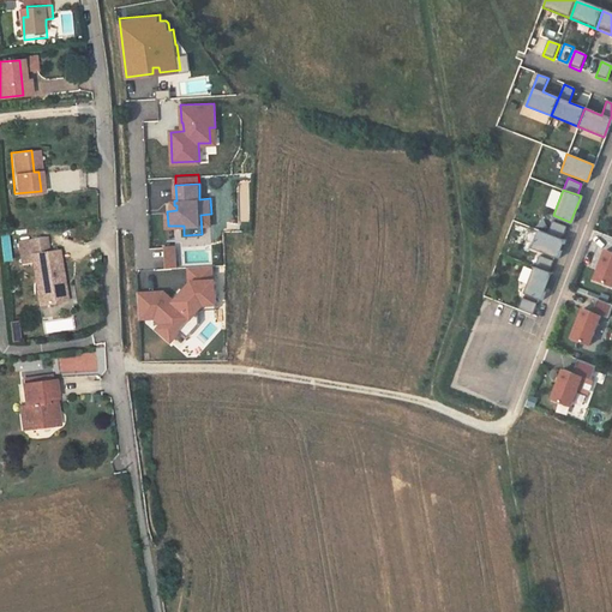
[(565,223),(552,219),(546,231),(561,237),(565,223)]
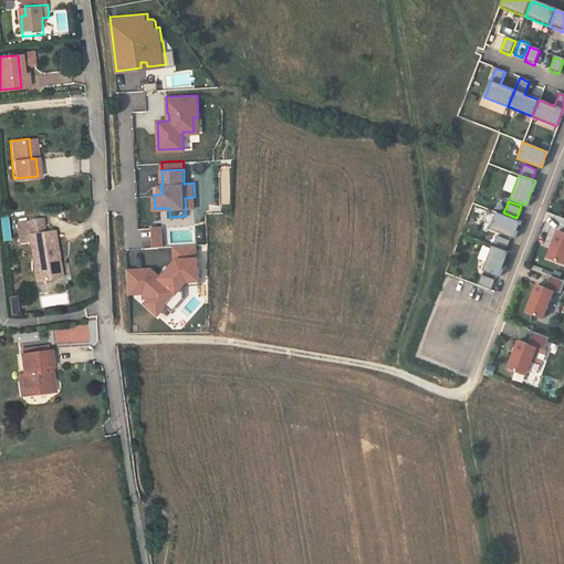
[(503,212),(495,209),(490,226),(513,235),(520,219),(517,218),(503,212)]
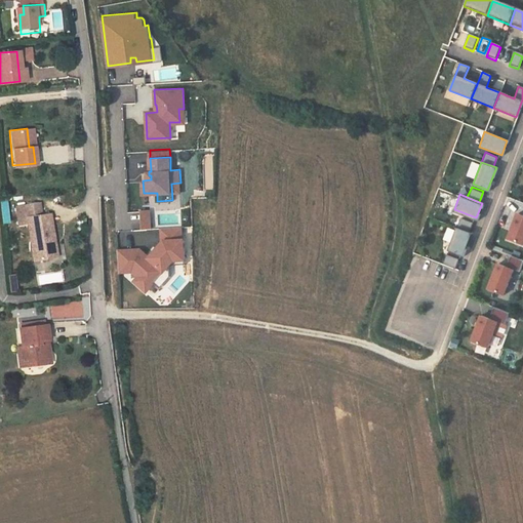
[(18,220),(27,220),(32,257),(51,255),(49,242),(53,242),(50,210),(42,211),(40,199),(16,201),(18,220)]
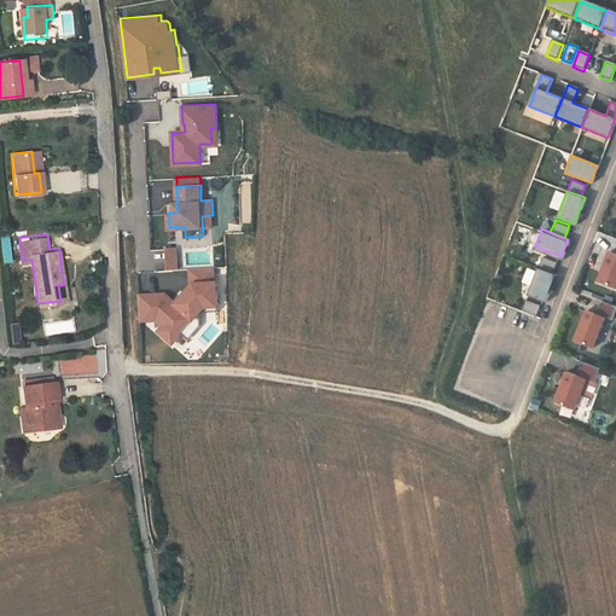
[(178,247),(167,247),(167,259),(178,259),(178,247)]
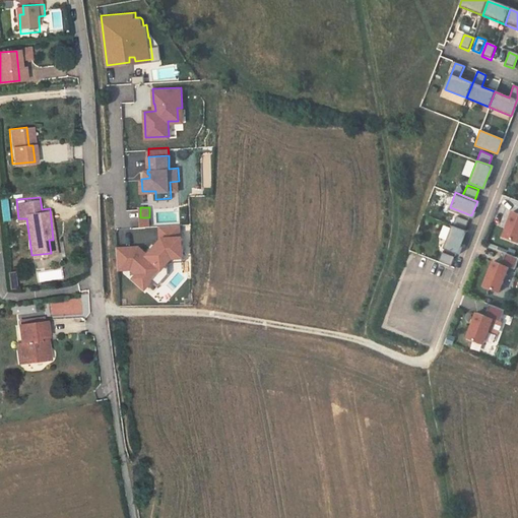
[(517,213),(510,210),(500,236),(515,242),(517,235),(517,213)]
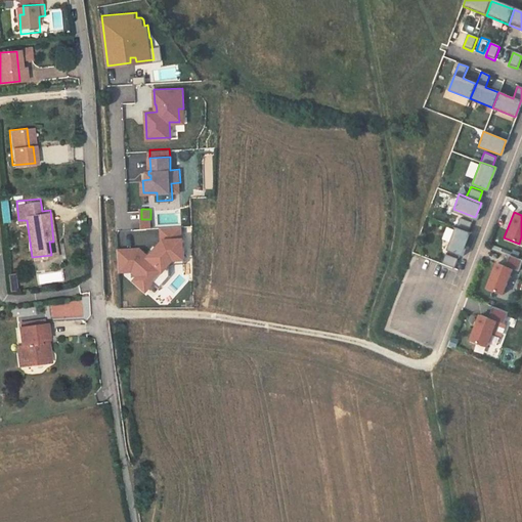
[(471,219),(460,214),(455,224),(468,228),(471,219)]
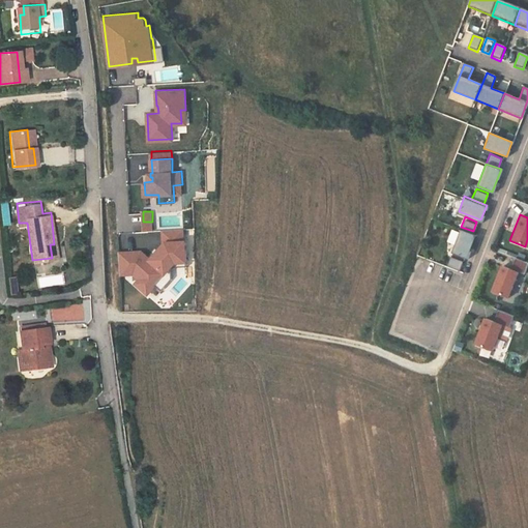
[(152,229),(152,222),(143,222),(144,230),(152,229)]
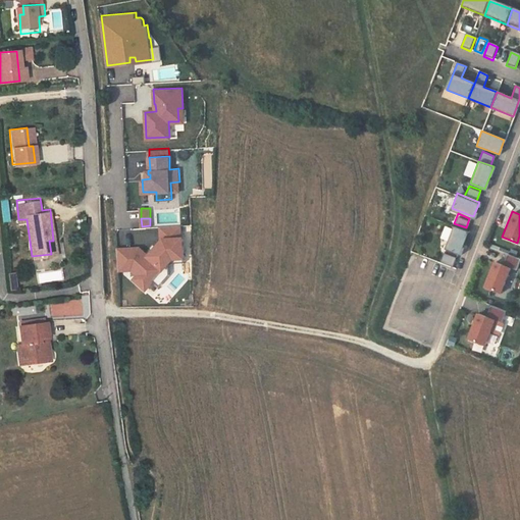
[(466,227),(454,223),(446,245),(460,251),(469,228),(466,227)]
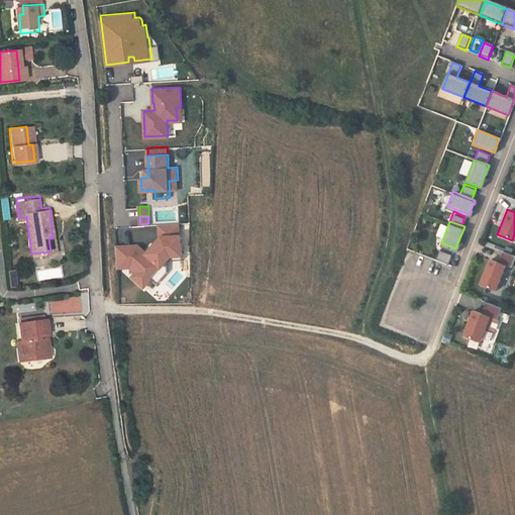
[(160,228),(161,243),(165,242),(165,234),(179,233),(179,227),(160,228)]
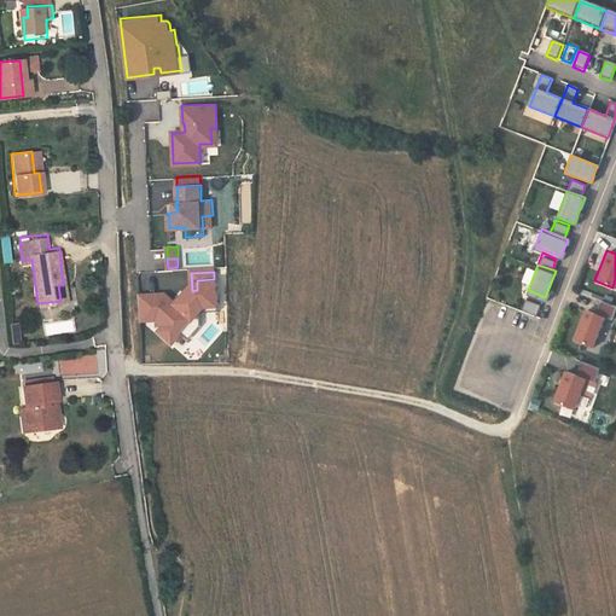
[(161,291),(139,292),(140,318),(156,317),(158,314),(166,320),(163,324),(158,329),(173,341),(181,330),(193,317),(189,312),(196,304),(219,303),(216,279),(214,279),(197,280),(197,290),(192,291),(180,304),(174,300),(170,304),(161,296),(161,291)]
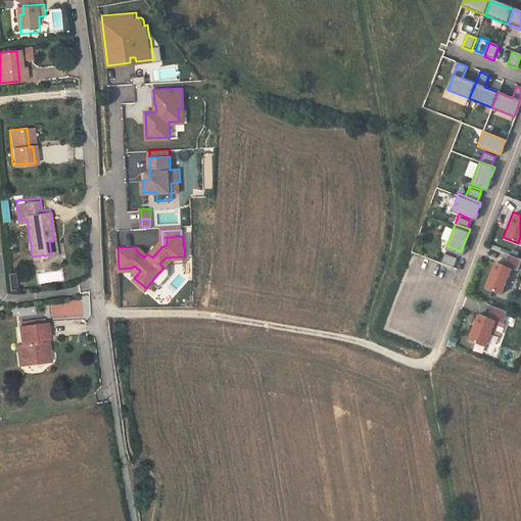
[(140,246),(136,246),(136,250),(144,257),(147,253),(140,246)]
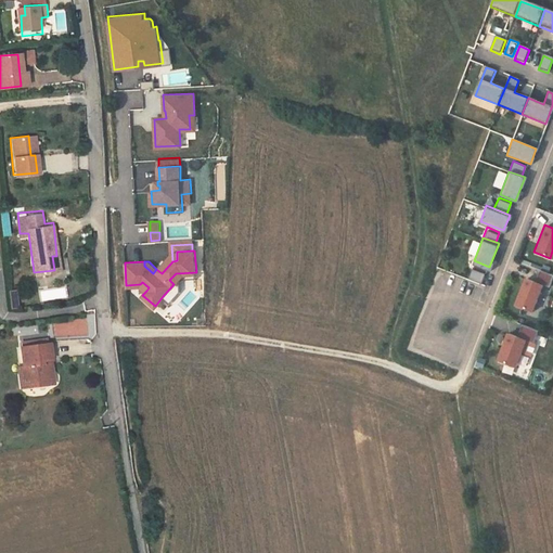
[(485,269),(472,265),(468,274),(480,280),(485,269)]
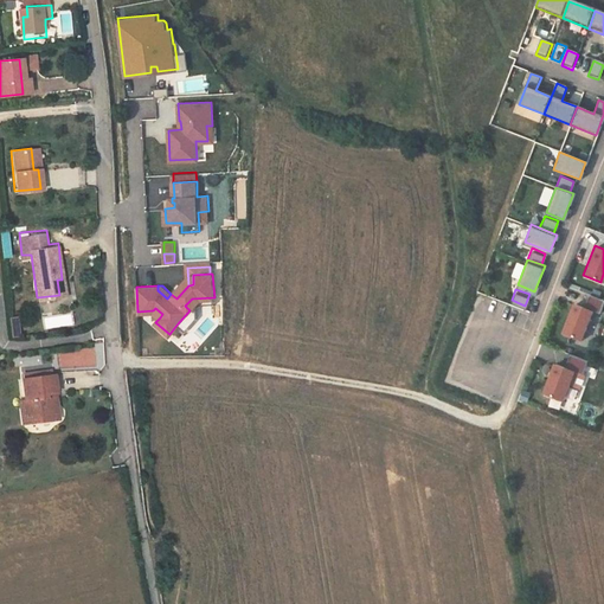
[(603,300),(588,294),(582,307),(572,303),(560,332),(578,339),(590,309),(597,313),(603,300)]
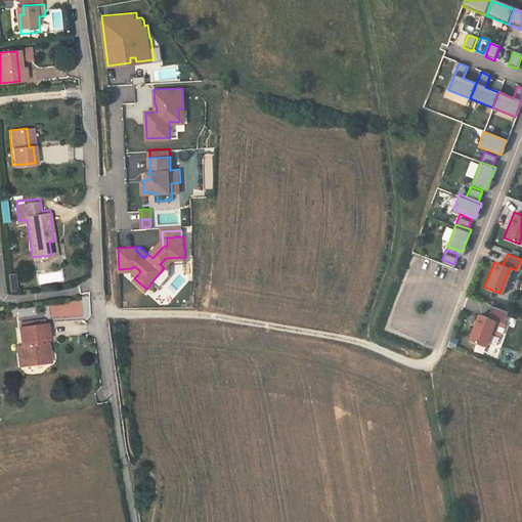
[(185,261),(185,257),(166,258),(160,264),(164,268),(154,279),(160,285),(170,273),(170,262),(185,261)]
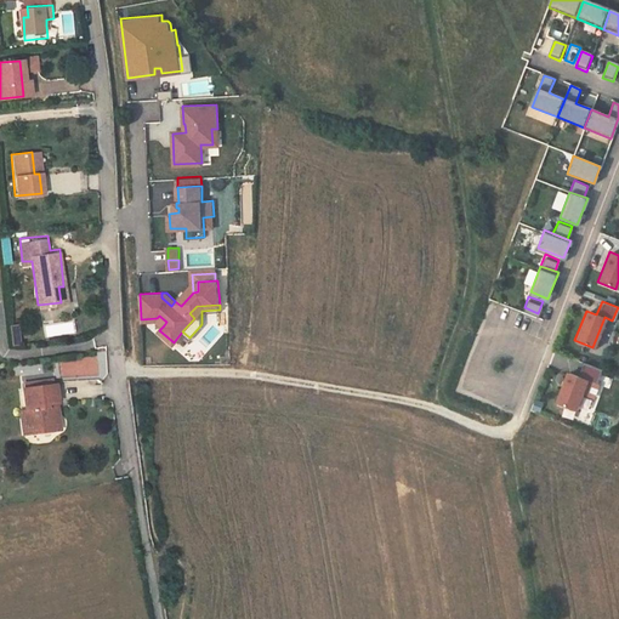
[(9,344),(18,342),(17,321),(7,322),(9,344)]
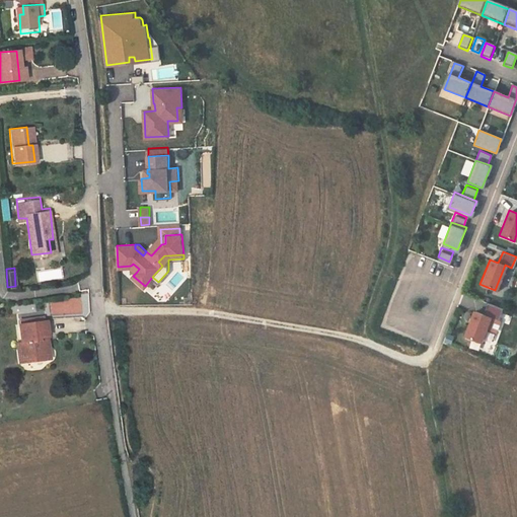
[(170,289),(181,277),(174,271),(163,283),(170,289)]
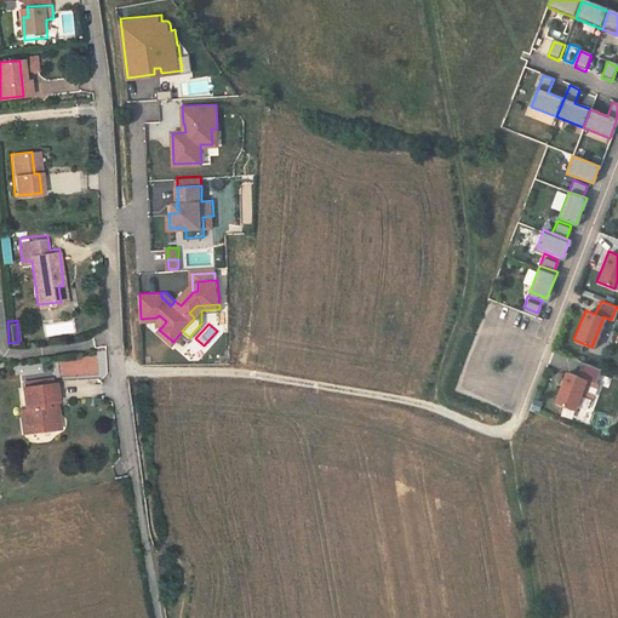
[(58,377),(104,375),(103,353),(57,355),(58,377)]
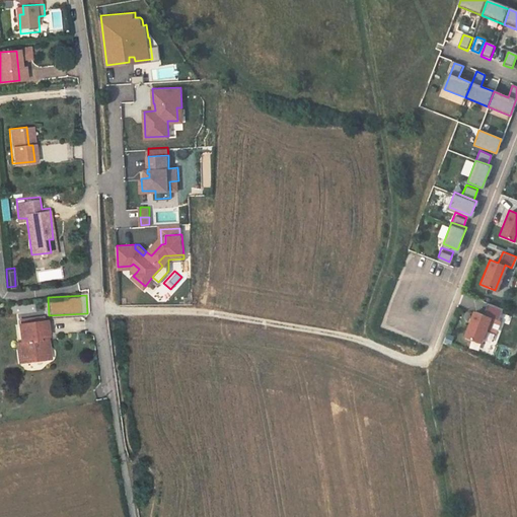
[(501,307),(486,301),(482,312),(473,309),(463,335),(479,342),(490,315),(497,318),(501,307)]
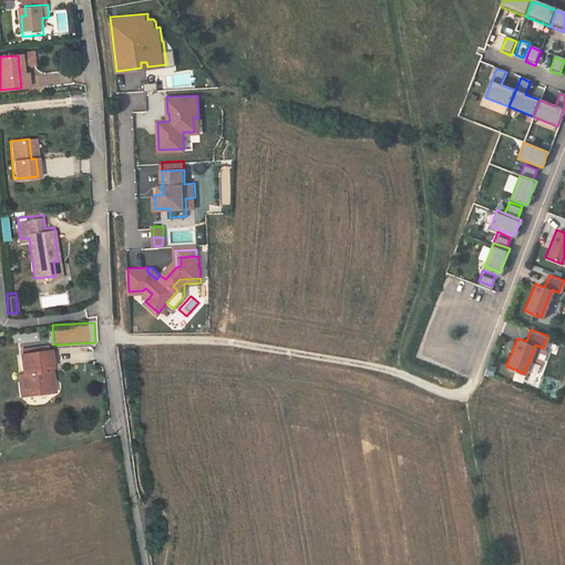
[(17,372),(20,372),(21,391),(48,387),(47,375),(43,375),(43,365),(47,365),(45,347),(14,351),(17,372)]
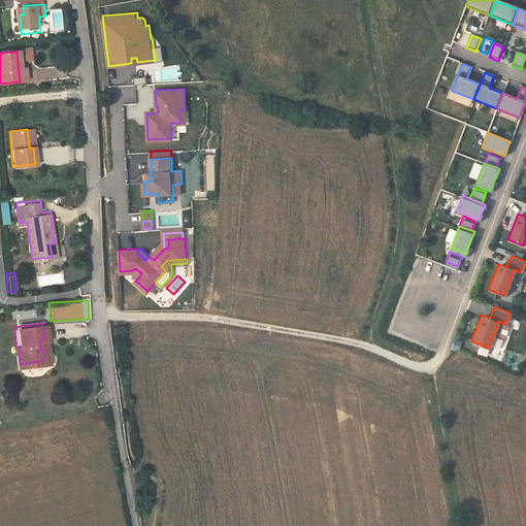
[(458,340),(451,337),(449,346),(456,348),(458,340)]
